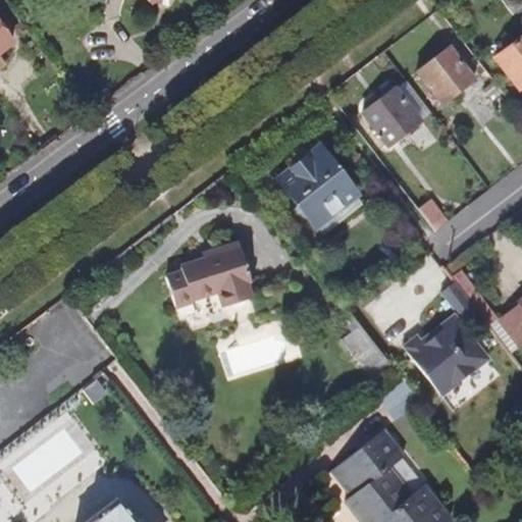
[(521,0),(501,0),(513,15),(521,7),(521,0)]
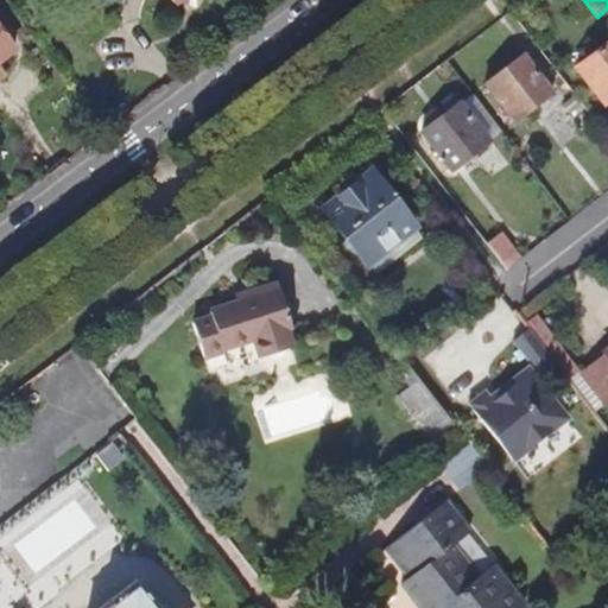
[(0,30),(0,62),(16,51),(0,30)]
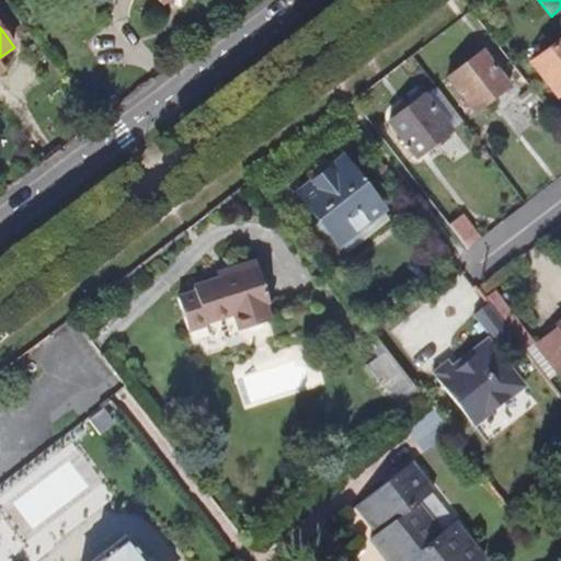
[(560,93),(560,38),(531,63),(557,96),(560,93)]
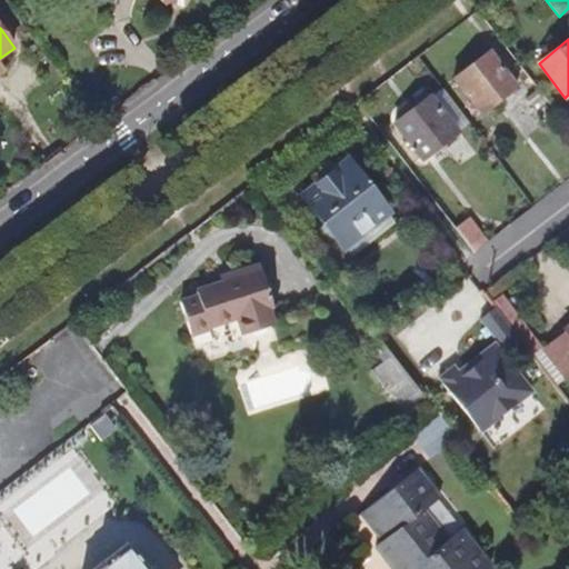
[(481,113),(517,87),(490,50),(453,78),(481,113)]
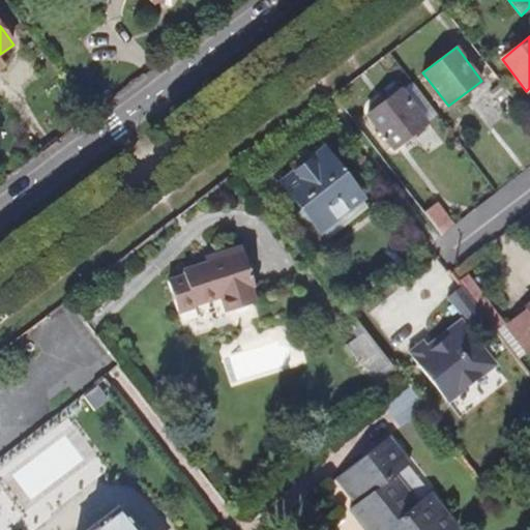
[(109,88),(99,97),(106,102),(115,94),(109,88)]
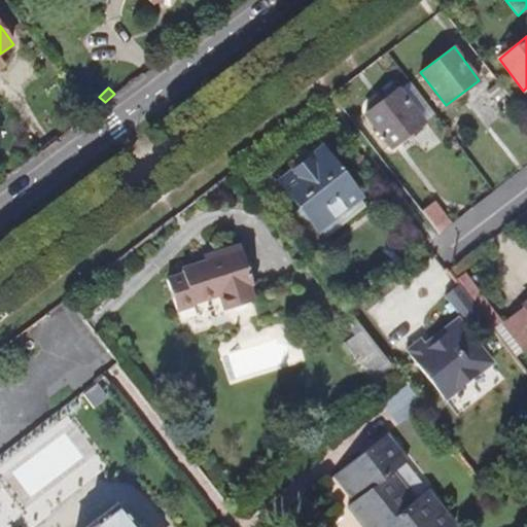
[(391,148),(424,123),(398,89),(365,114),(382,136),(381,137),(382,139),(383,138),(391,148)]
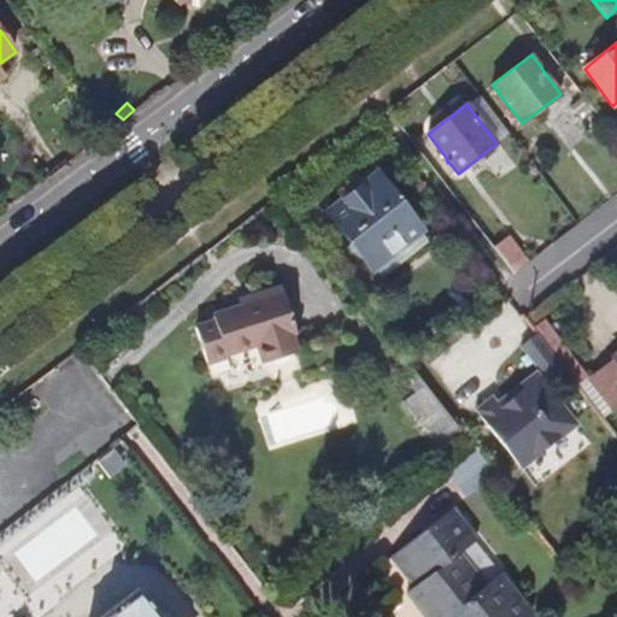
[(418,231),(422,230),(375,174),(325,212),(371,270),(374,268),(418,231)]
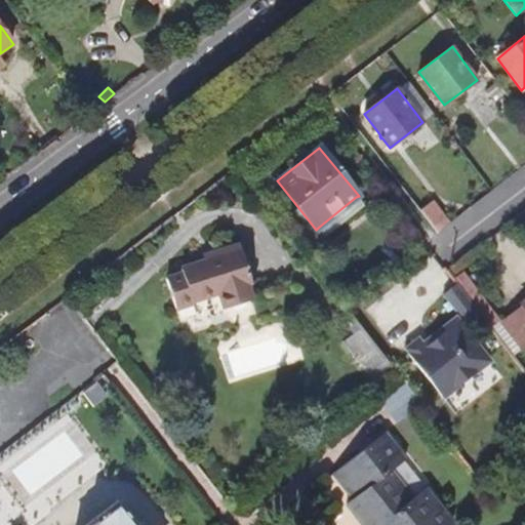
[(325,236),(363,206),(356,197),(318,228),(325,236)]
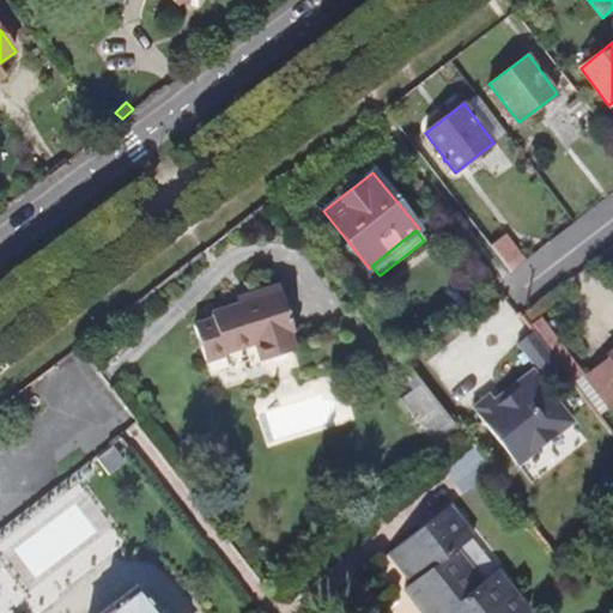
[(525,262),(505,235),(491,246),(511,272),(525,262)]
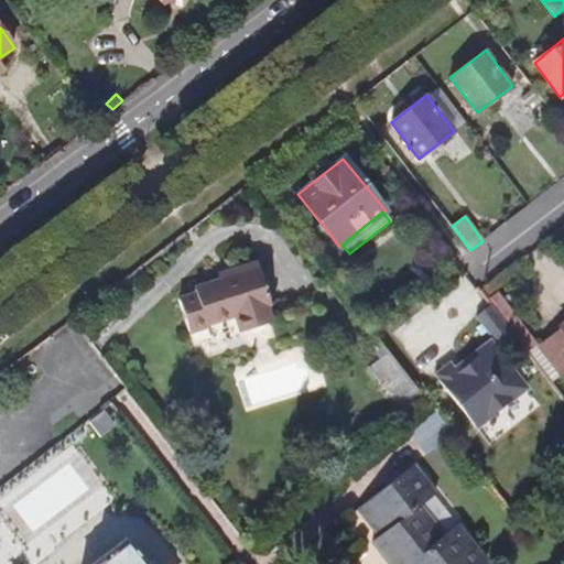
[(271,323),(266,305),(271,303),(258,262),(234,270),(235,275),(220,281),(194,289),(196,294),(179,300),(188,332),(208,325),(208,323),(236,315),(241,332),(271,323)]
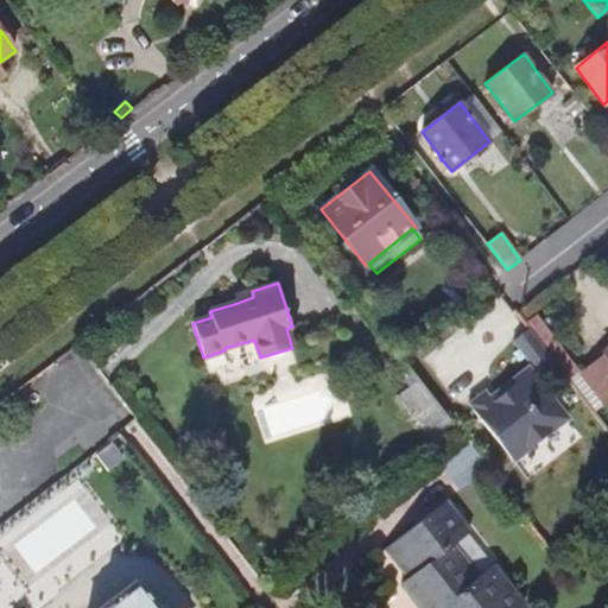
[(253,297),(252,291),(235,297),(238,303),(253,297)]
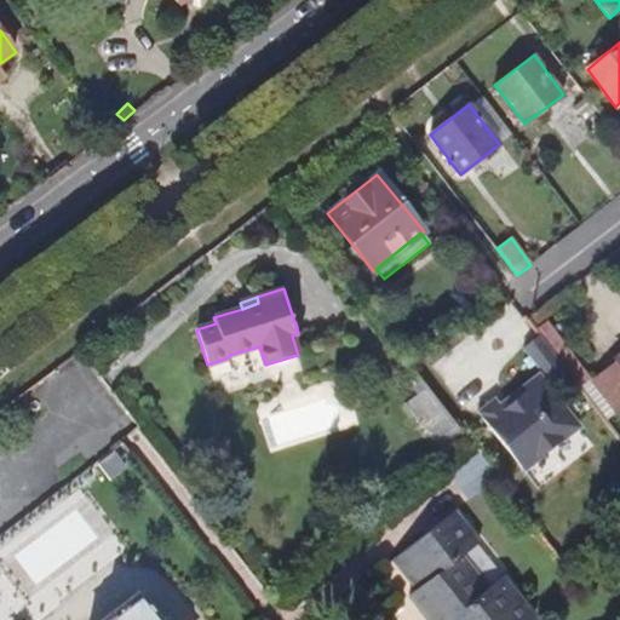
[(614,412),(591,382),(546,326),(537,333),(538,334),(566,372),(597,413),(603,420),(614,412)]
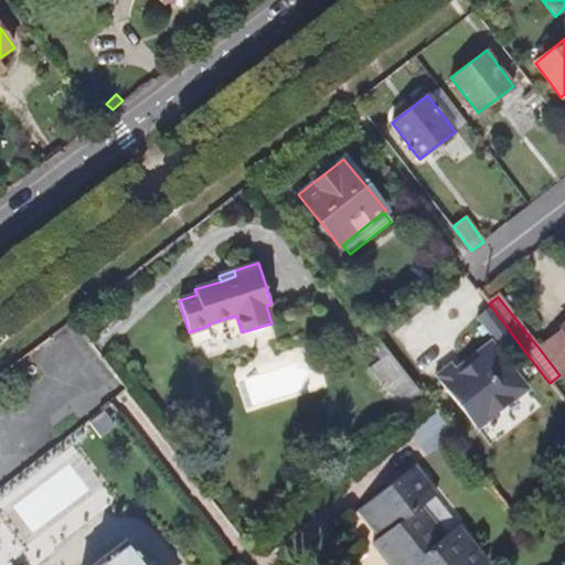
[(515,339),(490,305),(475,317),(493,341),(498,337),(505,347),(515,339)]
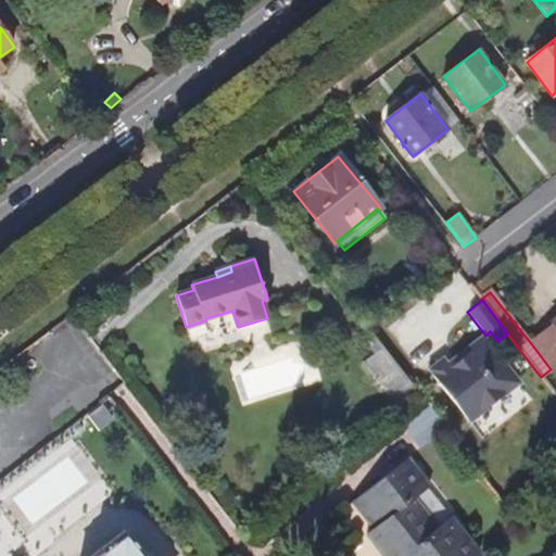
[(555,318),(552,321),(554,324),(530,342),(551,369),(555,365),(555,318)]
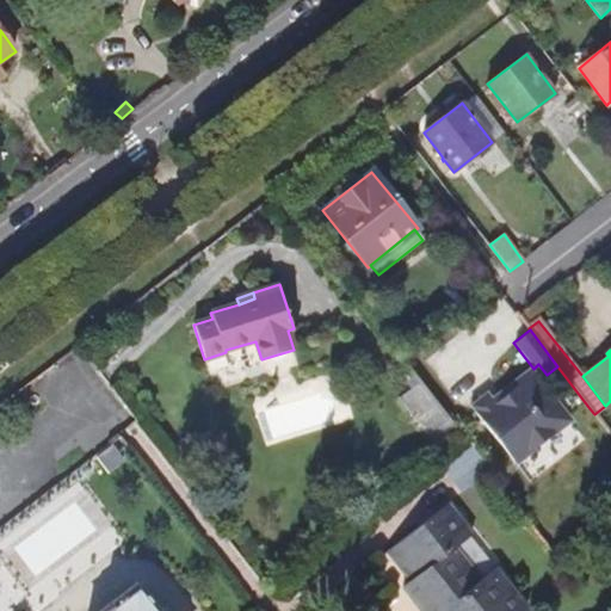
[(547,375),(538,364),(534,369),(529,371),(537,382),(547,375)]
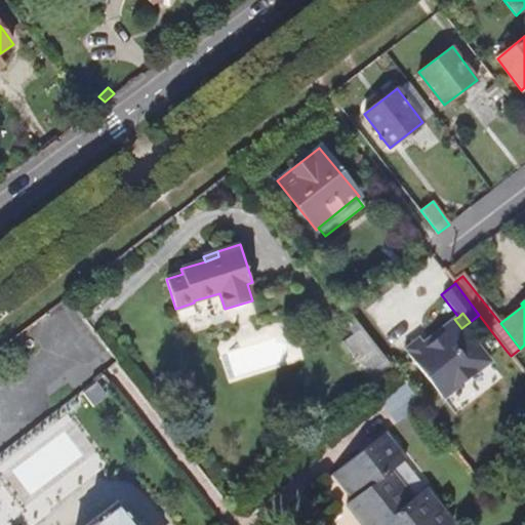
[(454,319),(454,318),(439,329),(441,332),(423,347),(416,337),(403,348),(440,398),(487,362),(461,328),(454,319)]
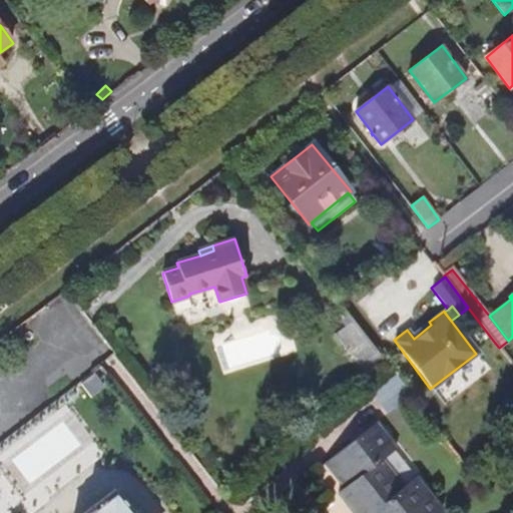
[(382,358),(352,320),(335,334),(365,372),(382,358)]
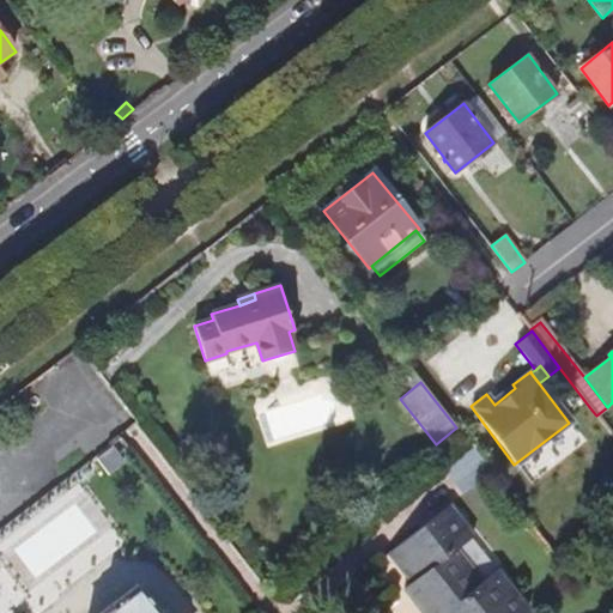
[(465,491),(490,471),(472,448),(447,468),(465,491)]
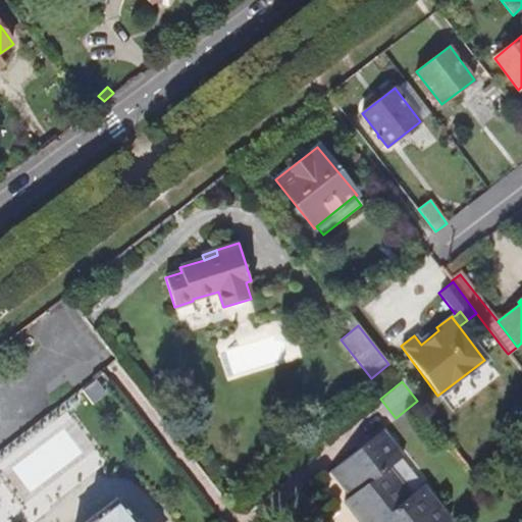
[(446,521),(450,519),(424,485),(411,494),(389,467),(404,456),(383,430),(334,467),(355,492),(350,497),(345,501),(360,521),(446,521)]
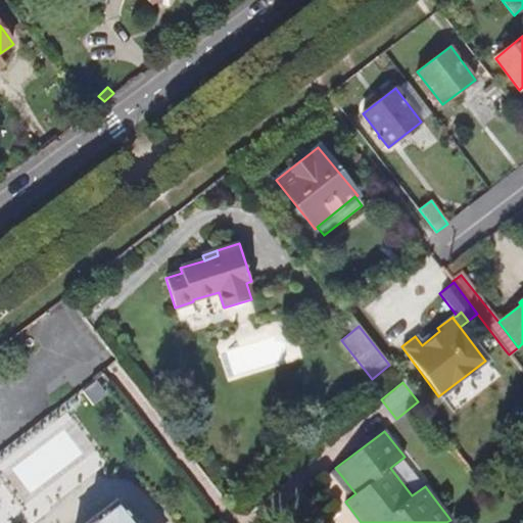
[(355,493),(335,468),(331,472),(350,497),(355,493)]
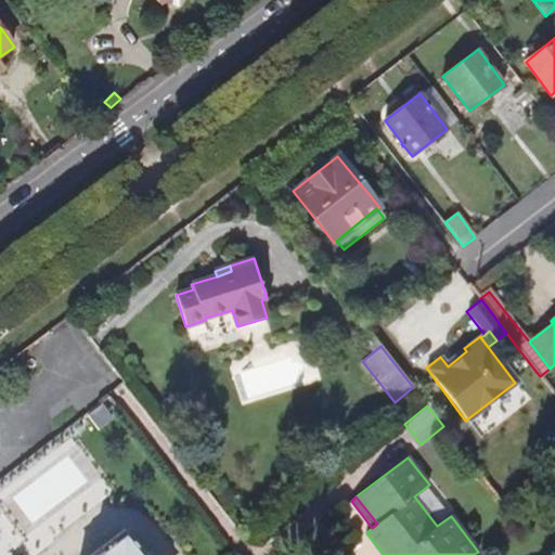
[(144,554),(126,530),(92,554),(144,554)]
